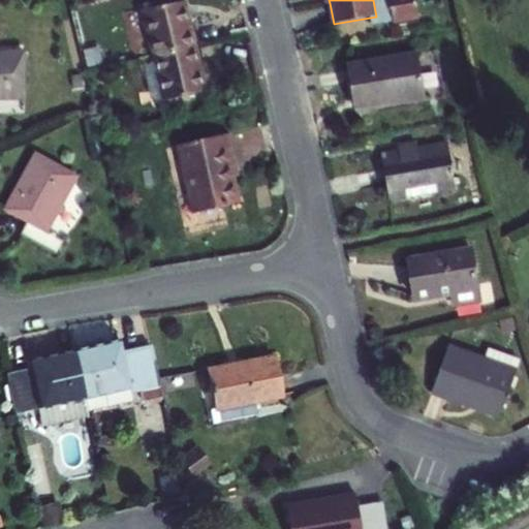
[(373,0),(376,17),(370,18),(371,26),(418,18),(414,0),(373,0)]
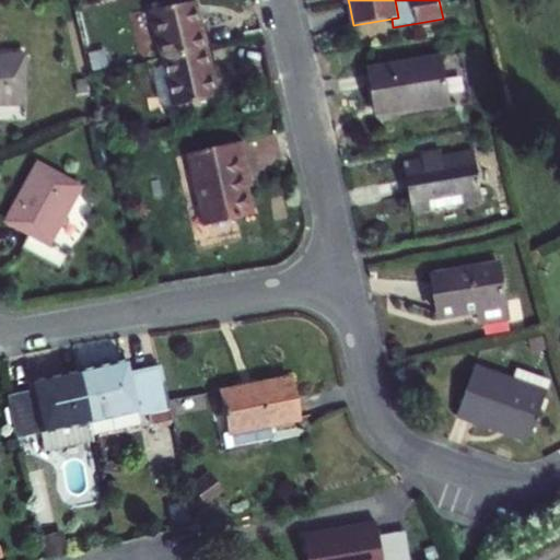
[(200,28),(194,1),(188,2),(195,30),(200,28)]
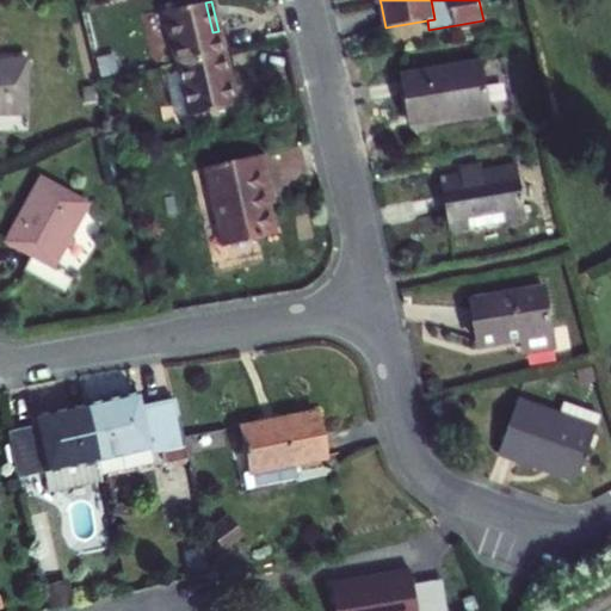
[(213,32),(205,2),(165,12),(177,65),(224,54),(218,31),(213,32)]
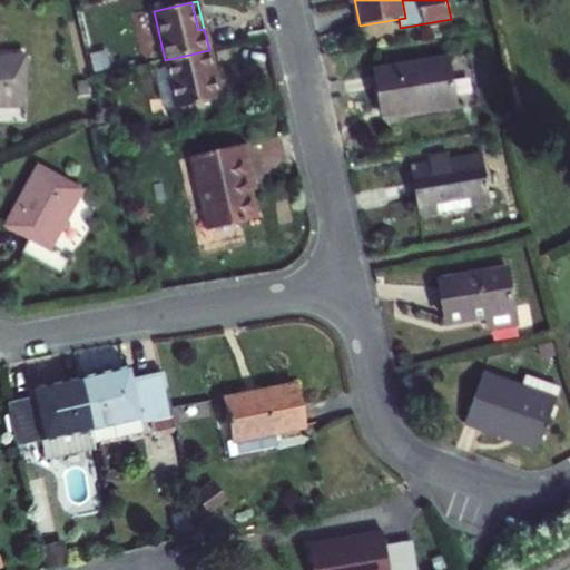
[(209,50),(165,60),(177,109),(215,100),(208,72),(214,71),(209,50)]
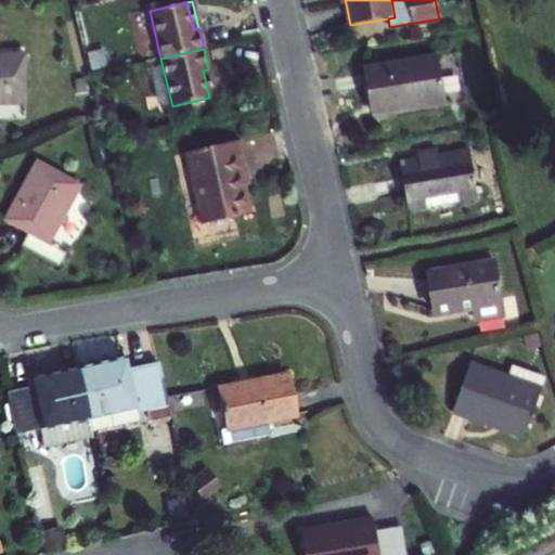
[(0,54),(0,103),(25,102),(24,54),(0,54)]
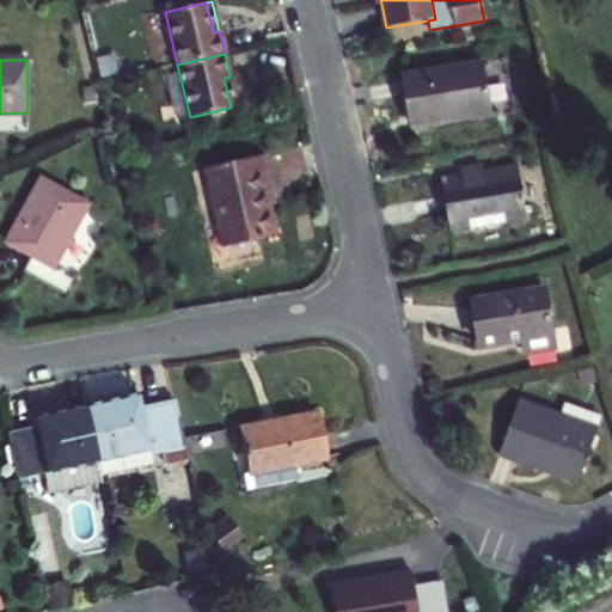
[(490,112),(482,62),(403,77),(411,127),(490,112)]
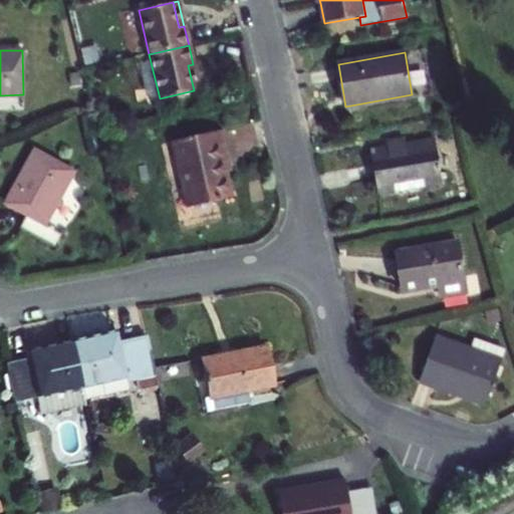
[(194,90),(199,89),(193,64),(188,65),(194,90)]
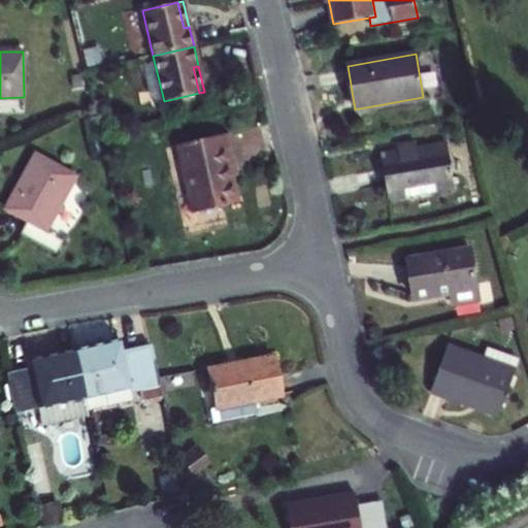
[(81,76),(72,79),(76,93),(86,90),(81,76)]
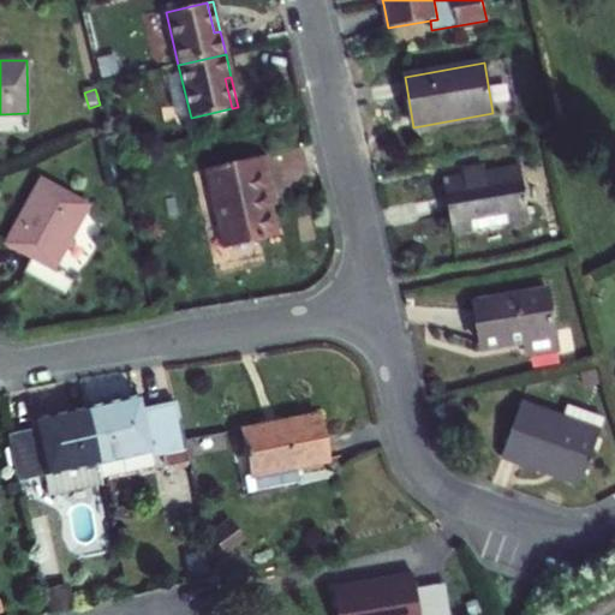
[(87,112),(72,109),(69,129),(83,131),(87,112)]
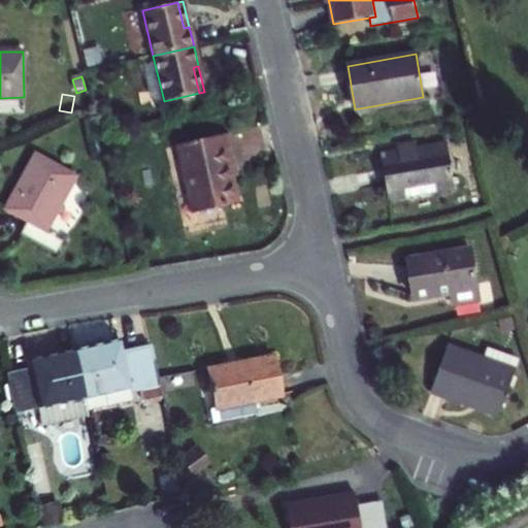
[(234,162),(228,134),(177,145),(190,195),(234,186),(232,177),(229,163),(234,162)]
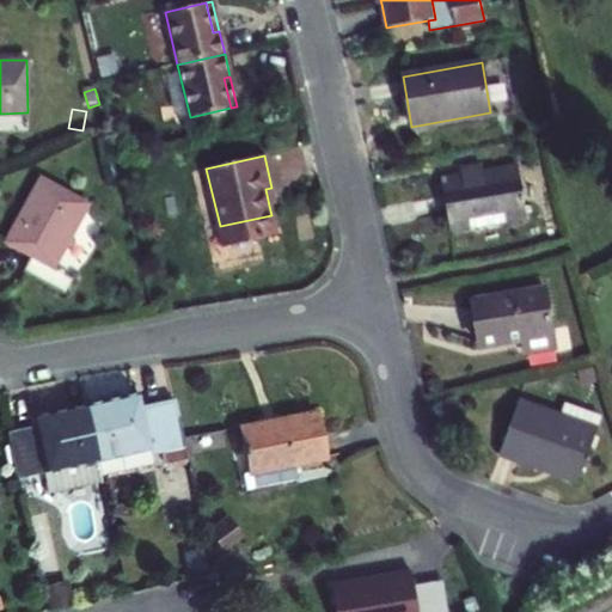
[(482,172),(460,176),(440,179),(450,233),(526,220),(516,166),(482,172)]
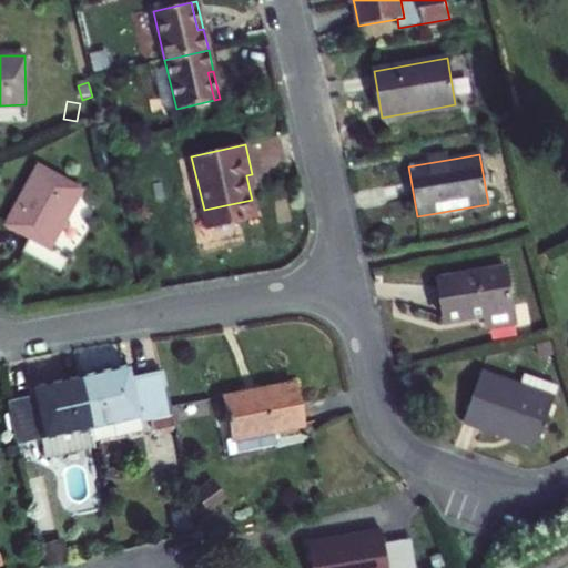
[(447,160),(446,154),(426,158),(427,163),(447,160)]
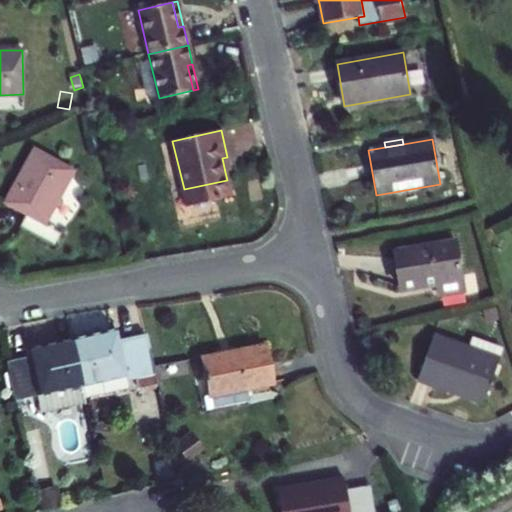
[(5,203),(26,214),(45,224),(73,172),(34,150),(5,203)]
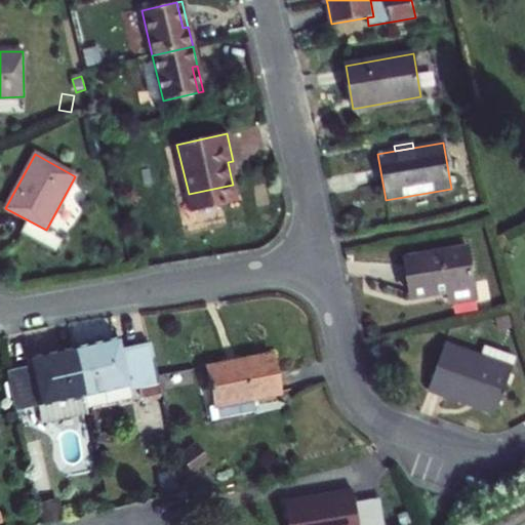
[(237,175),(233,161),(228,162),(231,176),(237,175)]
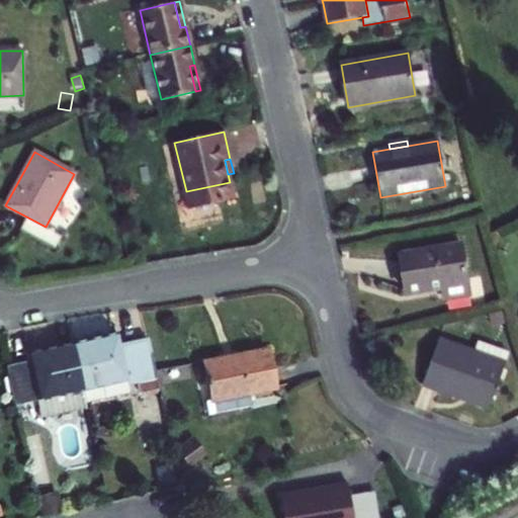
[(230,182),(186,191),(190,209),(234,199),(230,182)]
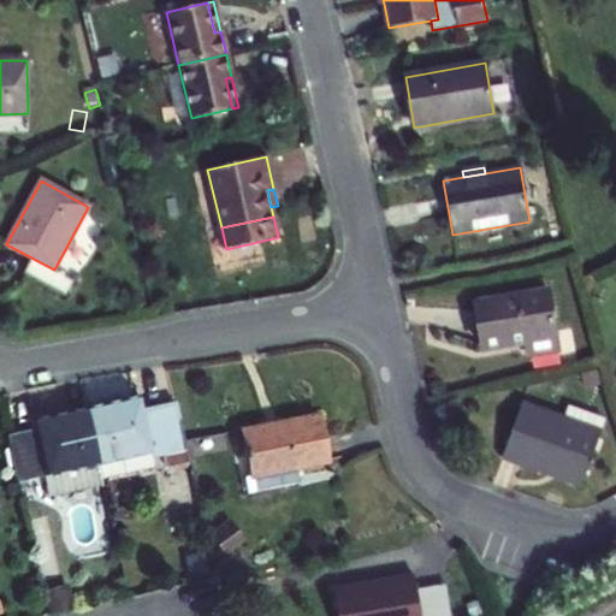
[(72,280),(54,270),(31,258),(23,274),(64,296),(72,280)]
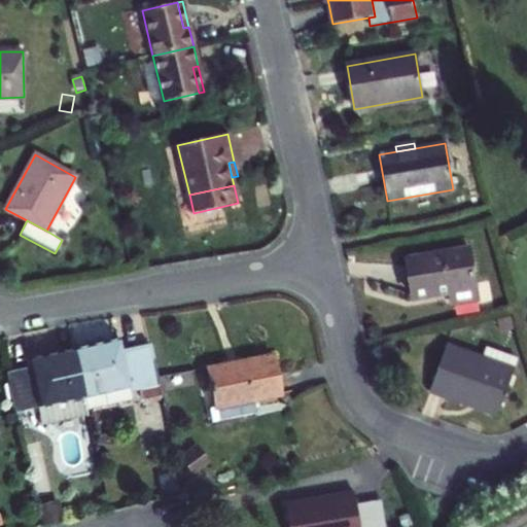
[(478,303),(469,251),(408,260),(413,299),(450,293),(451,299),(452,306),(478,303)]
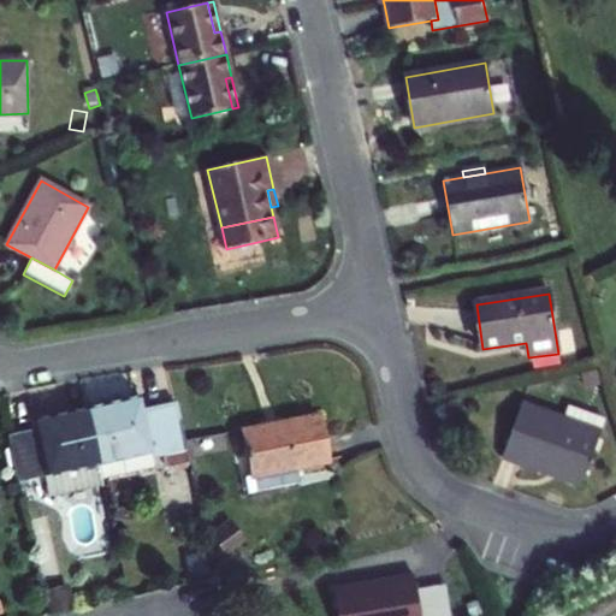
[(527,349),(526,343),(483,349),(484,355),(527,349)]
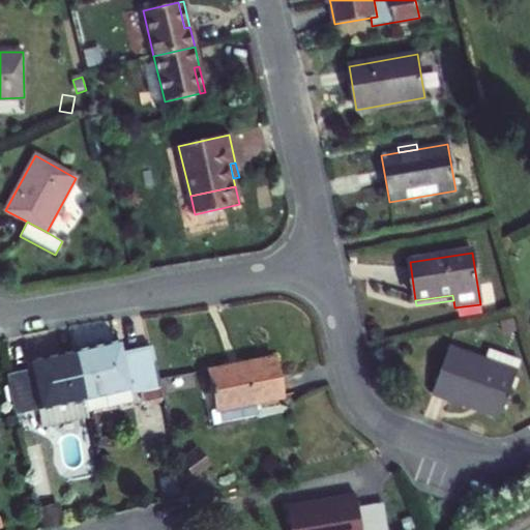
[(513,320),(500,323),(503,335),(517,332),(513,320)]
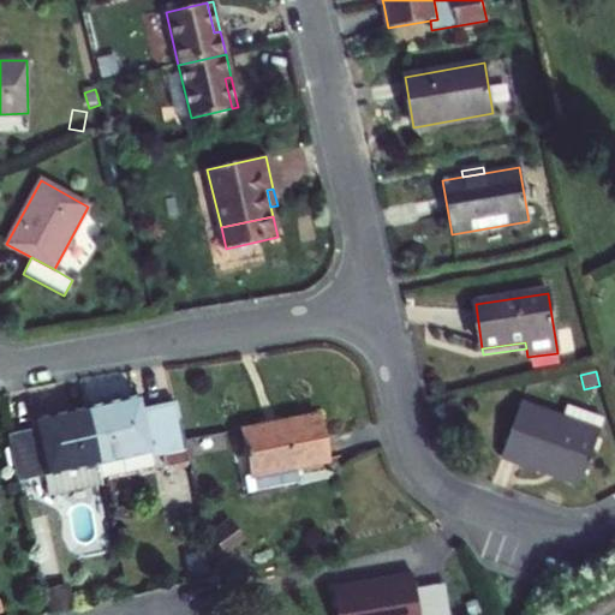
[(97,466),(150,455),(141,407),(138,395),(84,407),(97,466)]
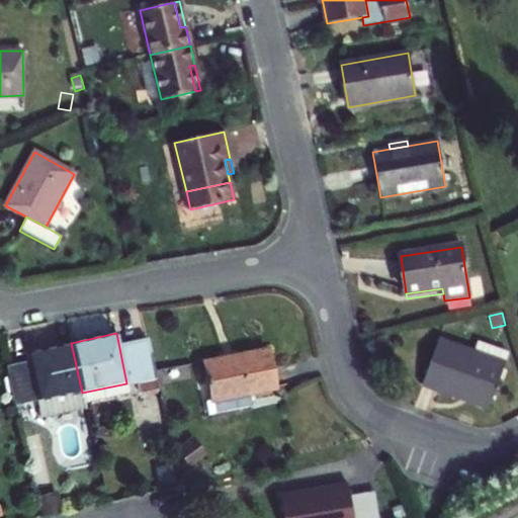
[(136,381),(155,377),(154,375),(146,337),(118,343),(126,383),(136,381)]
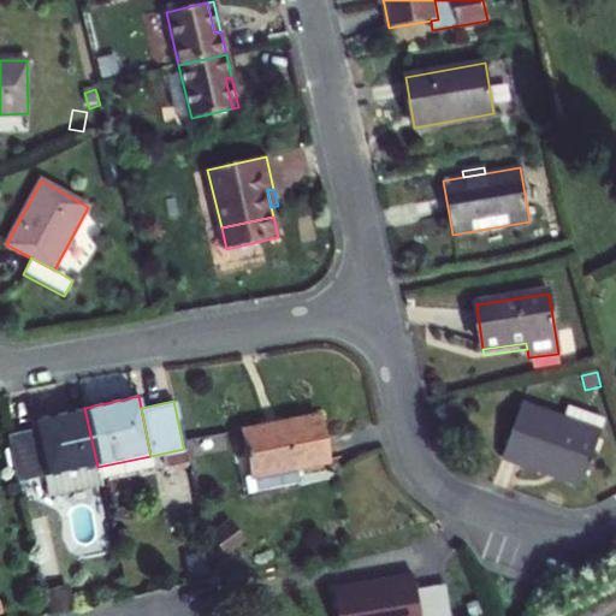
[(582,485),(600,434),(521,406),(503,456),(582,485)]
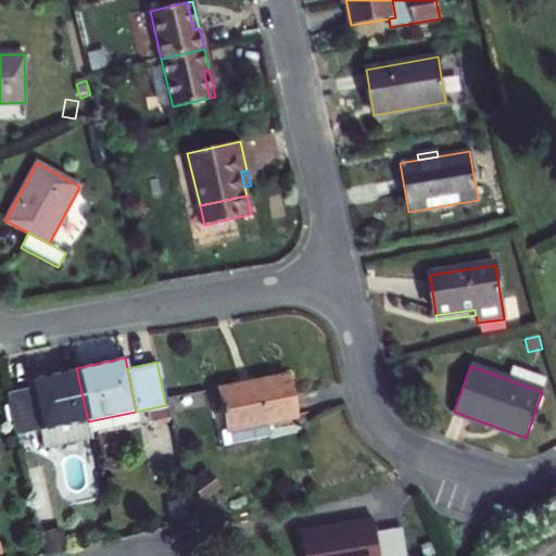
[(40,426),(41,432),(88,421),(76,368),(28,378),(30,387),(7,393),(15,431),(40,426)]
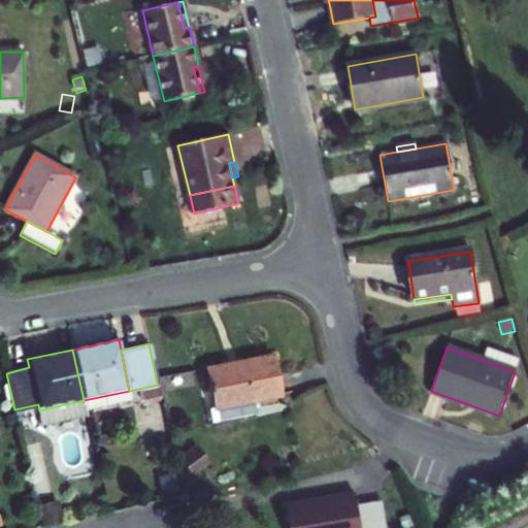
[(279,396),(271,355),(238,362),(249,415),(255,414),(253,401),(279,396)]
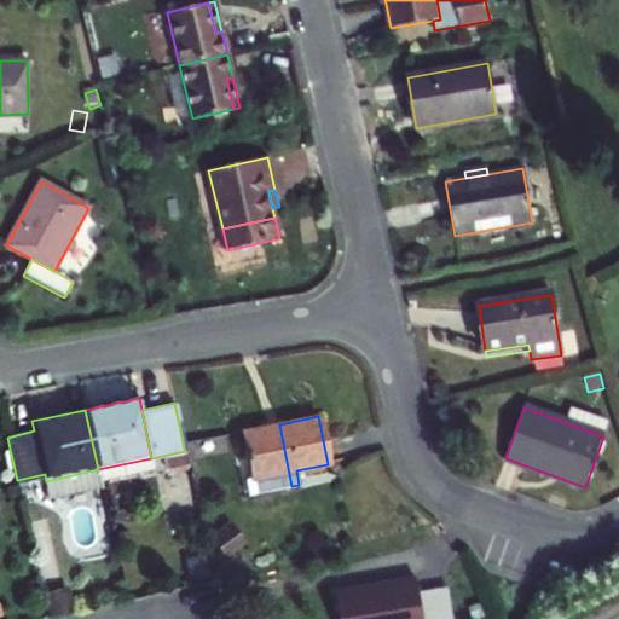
[(242,433),(246,451),(250,478),(243,479),(247,495),(291,486),(279,424),(241,432),(242,433)]
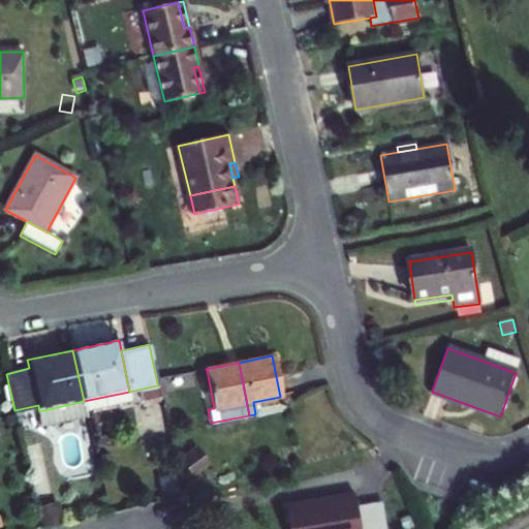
[(160,396),(158,385),(138,390),(141,400),(160,396)]
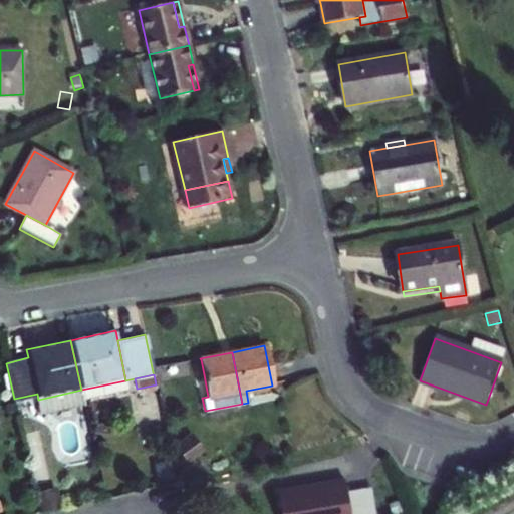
[(127,388),(125,380),(81,390),(83,397),(127,388)]
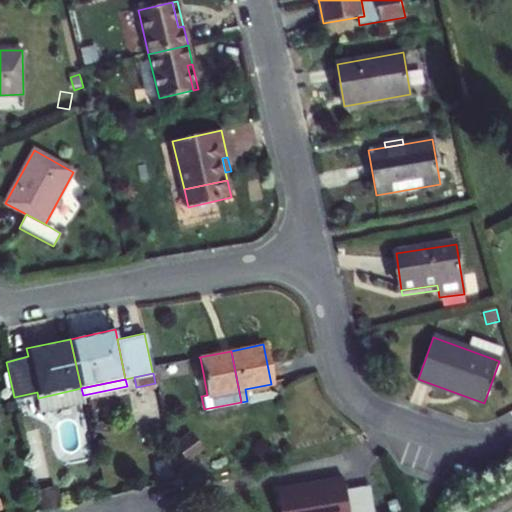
[(83,395),(81,388),(38,398),(41,411),(84,402),(83,395)]
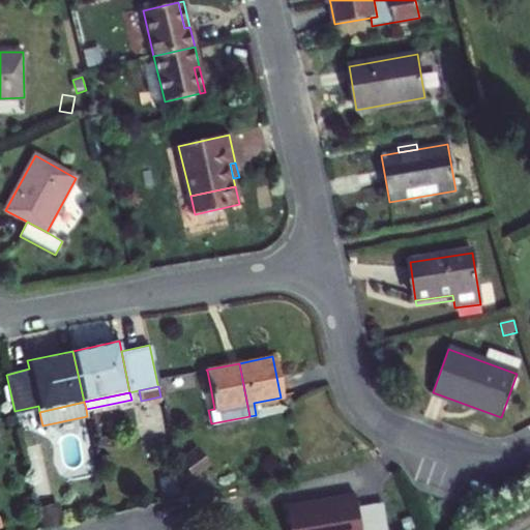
[(209,467),(196,448),(179,460),(192,478),(209,467)]
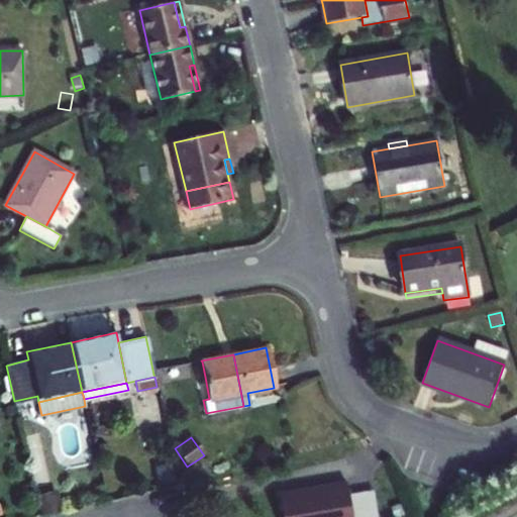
[(173,483),(170,464),(153,468),(157,486),(173,483)]
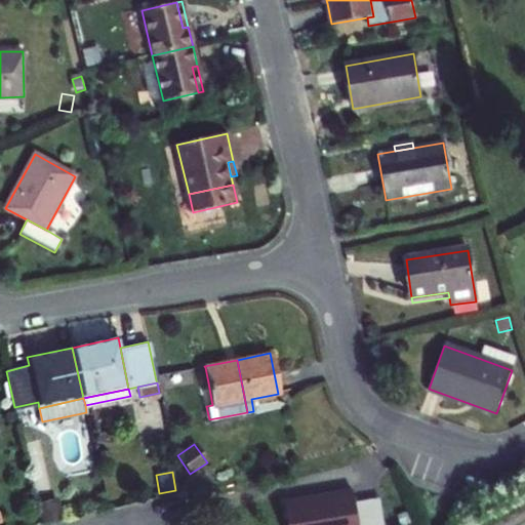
[(312,495),(284,499),(288,524),(358,524),(355,501),(354,489),(324,494),(324,496),(317,497),(312,498),(312,495)]
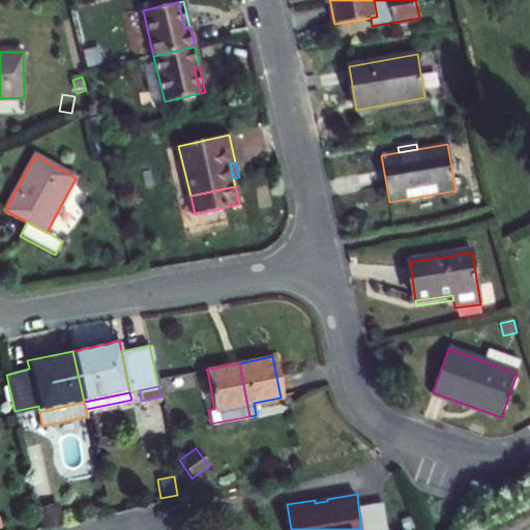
[(57,506),(56,502),(37,507),(38,511),(57,506)]
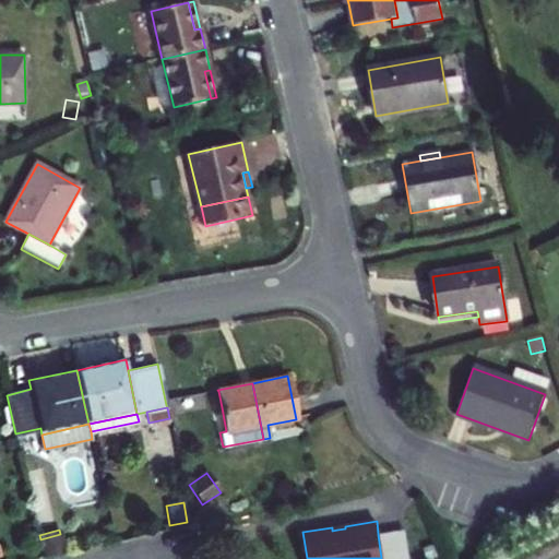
[(408,558),(405,530),(378,534),(381,558),(408,558)]
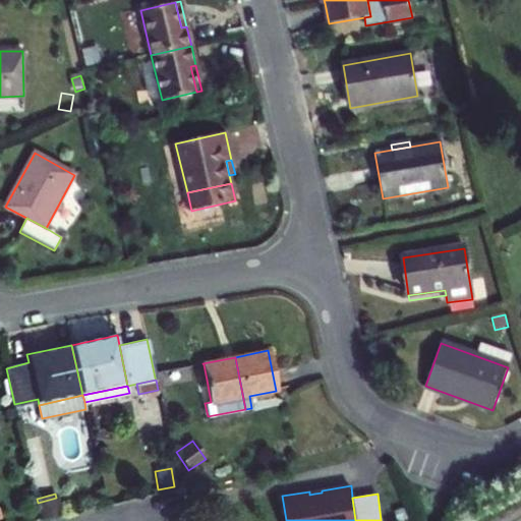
[(43,519),(61,513),(56,498),(38,503),(43,519)]
